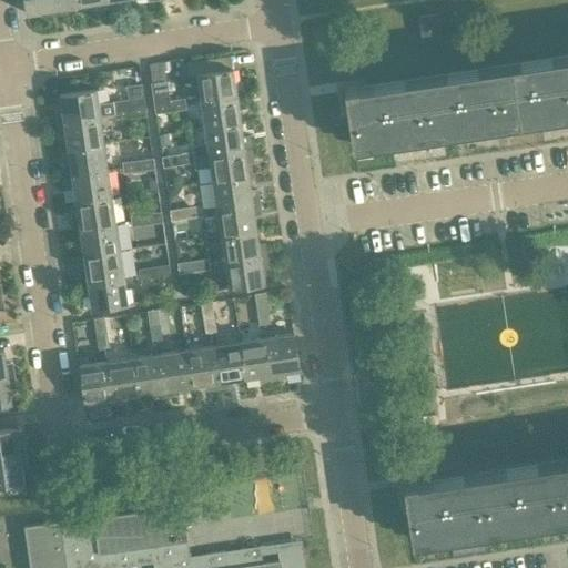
[(53,16),(51,0),(23,0),(26,13),(42,11),(43,17),(53,16)]
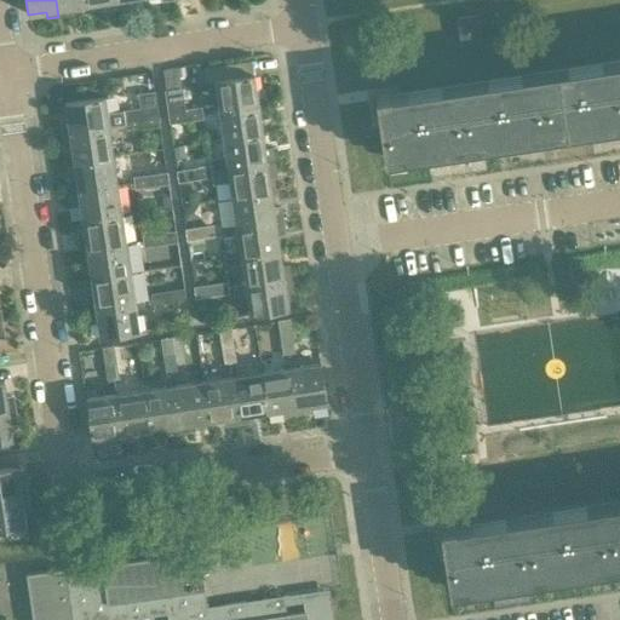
[(86,0),(56,0),(58,17),(70,15),(70,9),(87,6),(86,0)]
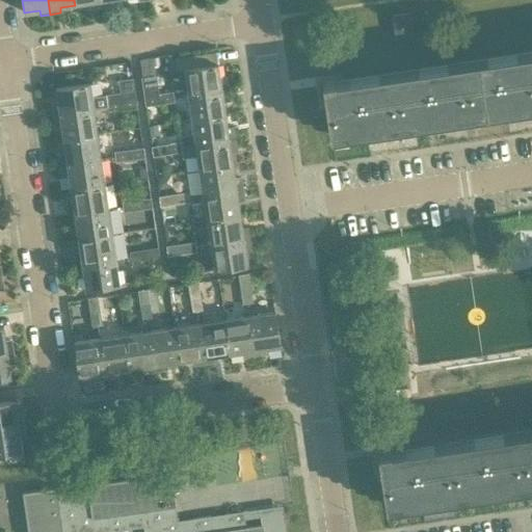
[(99,0),(74,0),(75,5),(89,2),(90,8),(101,7),(99,0)]
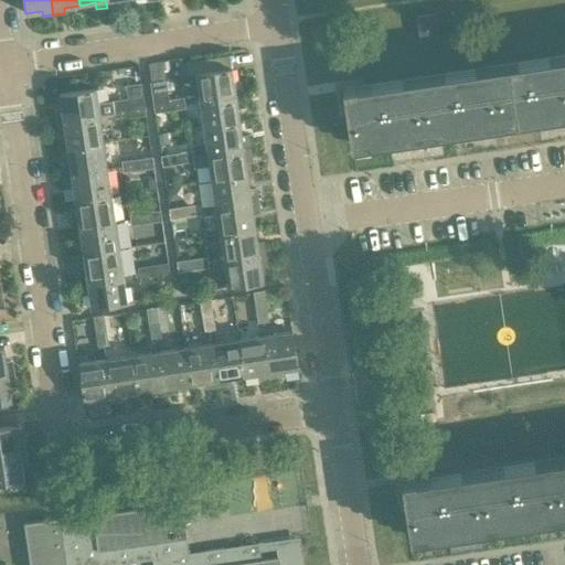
[(415,17),(418,39),(435,36),(432,14),(415,17)]
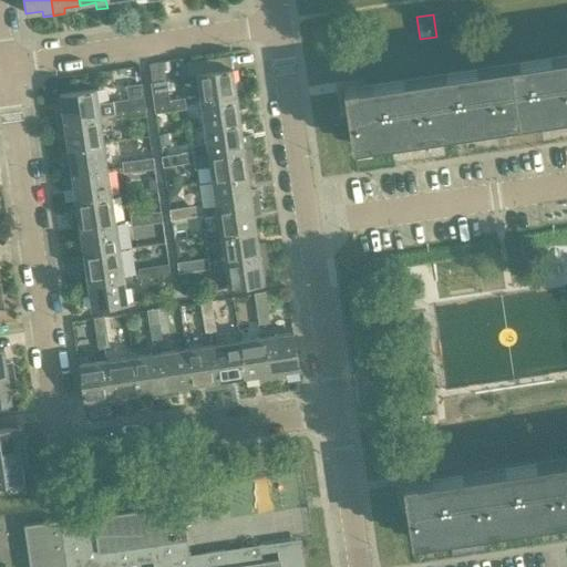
[(566,60),(358,92),(357,86),(343,88),(352,144),(566,112),(566,60)]
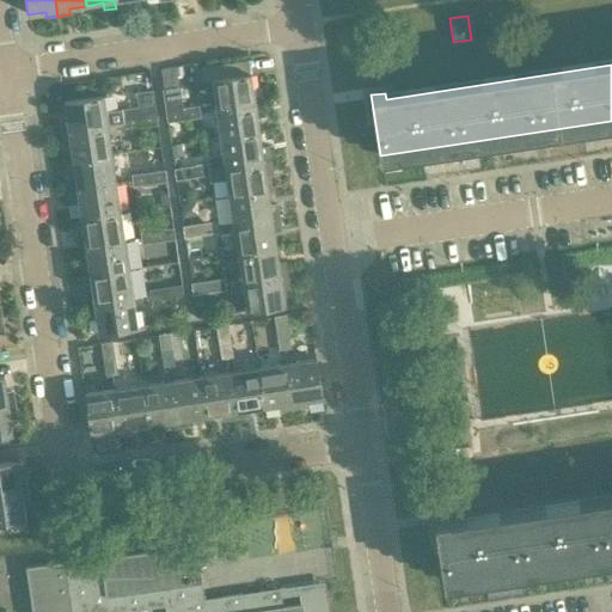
[(212,79),(216,109),(263,102),(261,90),(254,91),(251,73),(212,79)]
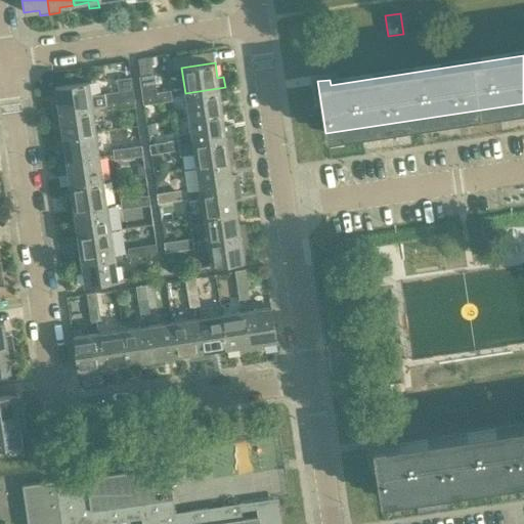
[(139,77),(143,104),(158,102),(156,93),(154,75),(139,77)]
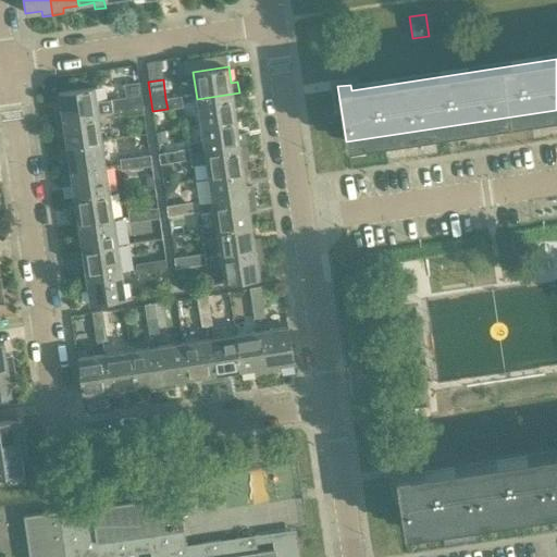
[(124,84),(126,104),(128,114),(144,112),(139,82),(124,84)]
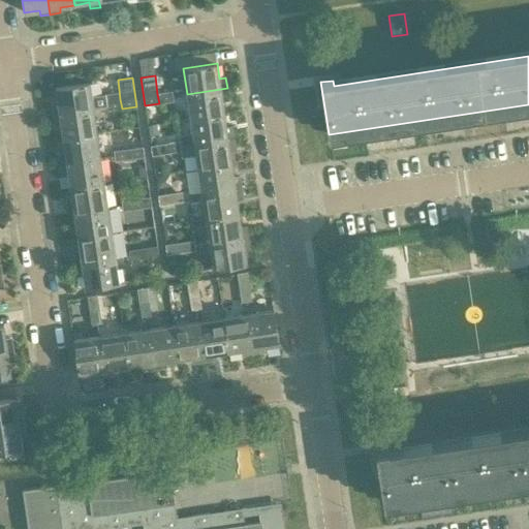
[(51,104),(53,115),(93,109),(106,106),(106,101),(105,94),(91,96),(89,83),(55,88),(57,103),(51,104)]
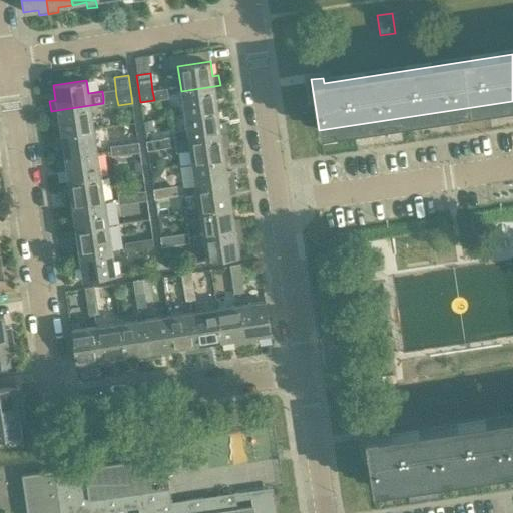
[(181,91),(184,115),(217,110),(215,96),(221,95),(220,85),(181,91)]
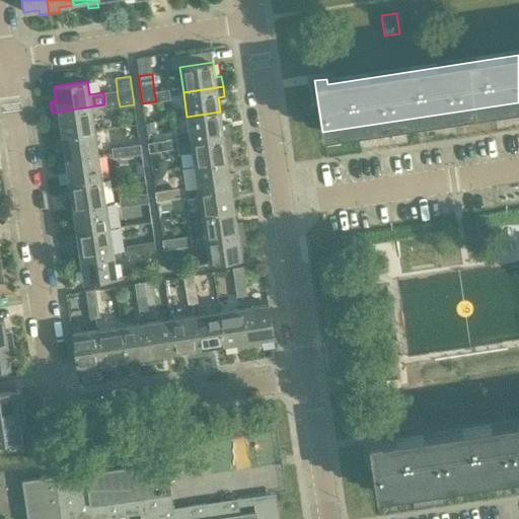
[(154,92),(156,101),(170,99),(168,90),(154,92)]
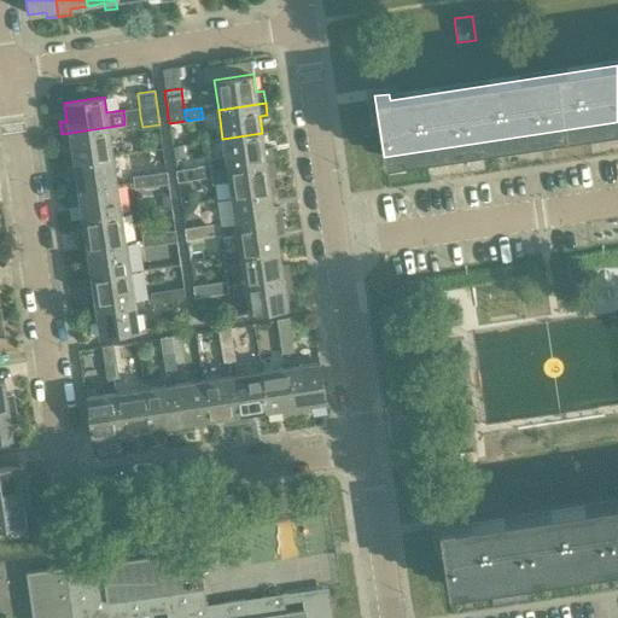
[(140,116),(124,118),(124,124),(126,130),(143,127),(140,116)]
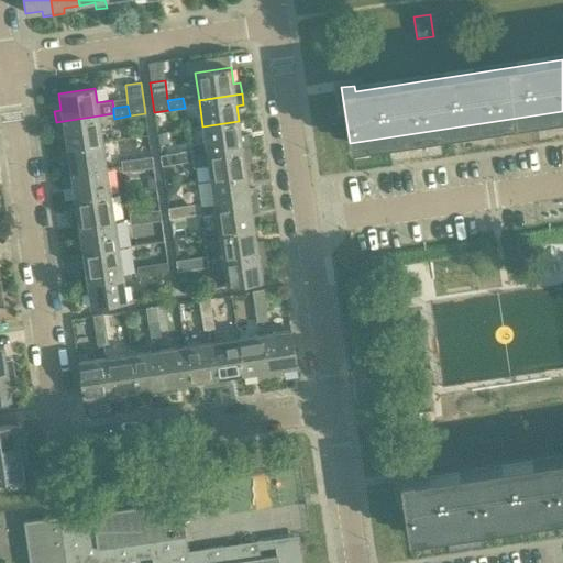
[(64,132),(66,147),(102,142),(99,116),(56,122),(57,133),(64,132)]
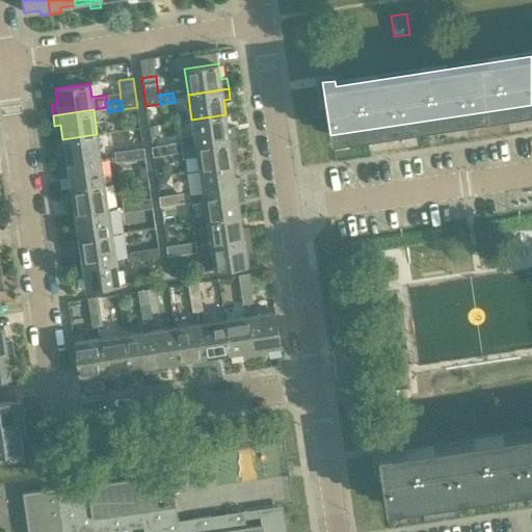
[(193,134),(180,136),(181,142),(181,148),(236,139),(234,129),(228,129),(225,114),(191,120),(193,134)]
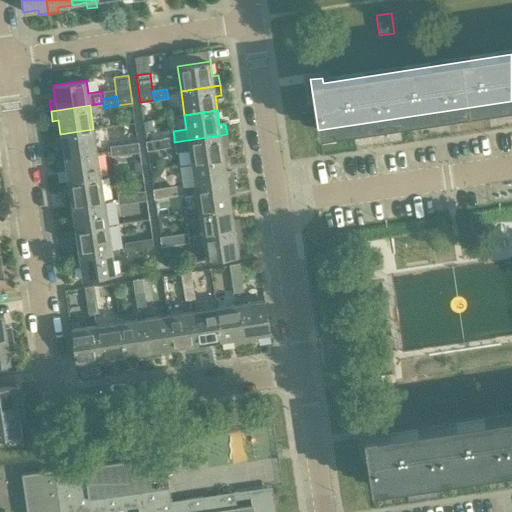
[(57,149),(58,159),(97,153),(93,129),(60,134),(63,148),(57,149)]
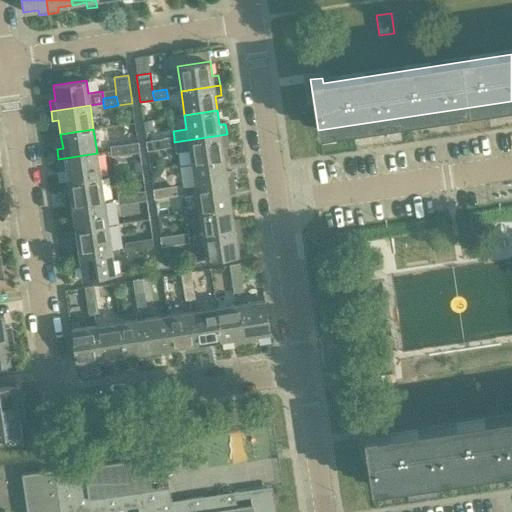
[(227,134),(174,142),(175,146),(176,153),(189,151),(191,164),(224,159),(222,144),(228,143),(227,134)]
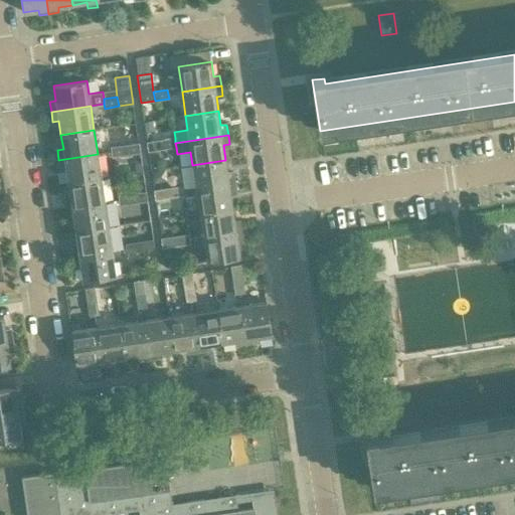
[(174,138),(161,140),(162,149),(176,147),(175,143),(174,138)]
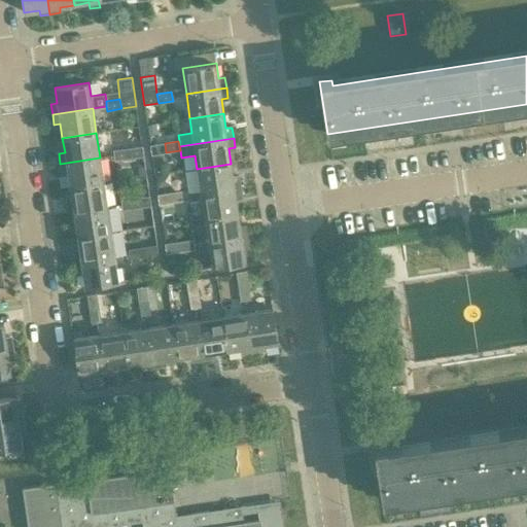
[(166,152),(165,143),(150,145),(151,154),(166,152)]
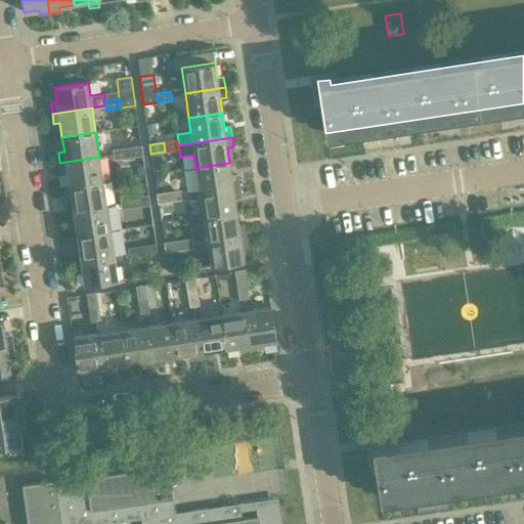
[(141,145),(127,147),(128,158),(142,156),(141,145)]
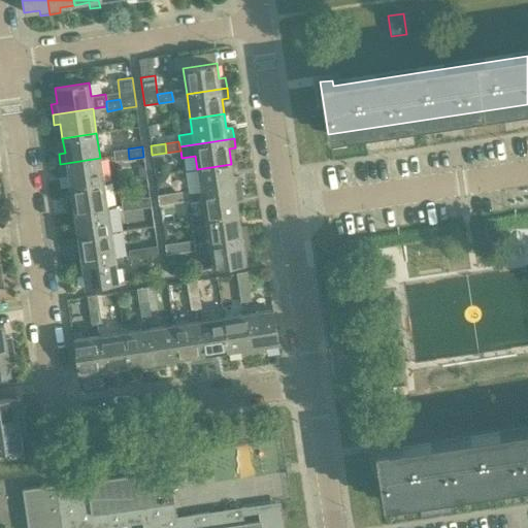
[(129,159),(128,149),(113,151),(114,161),(129,159)]
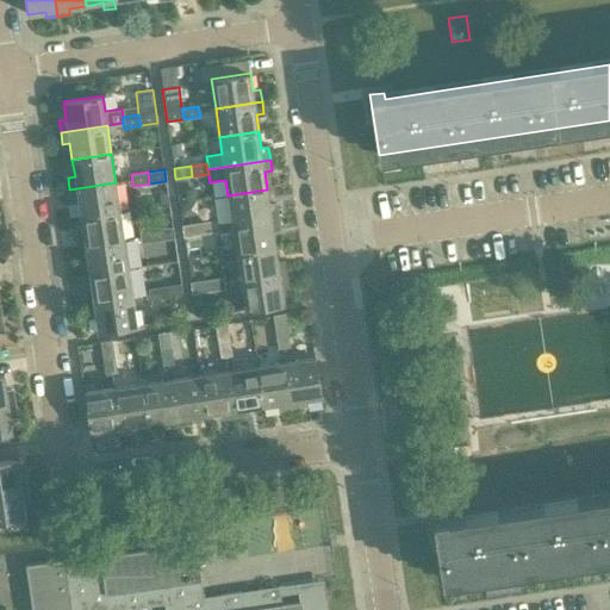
[(79,200),(81,217),(120,211),(116,182),(69,190),(72,201),(79,200)]
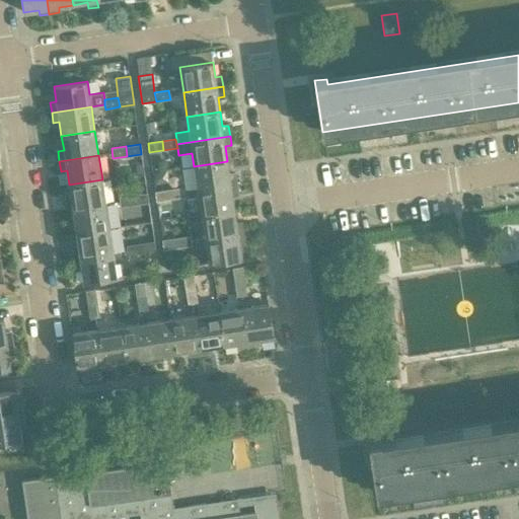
[(194,166),(198,191),(237,184),(235,174),(230,175),(227,161),(194,166)]
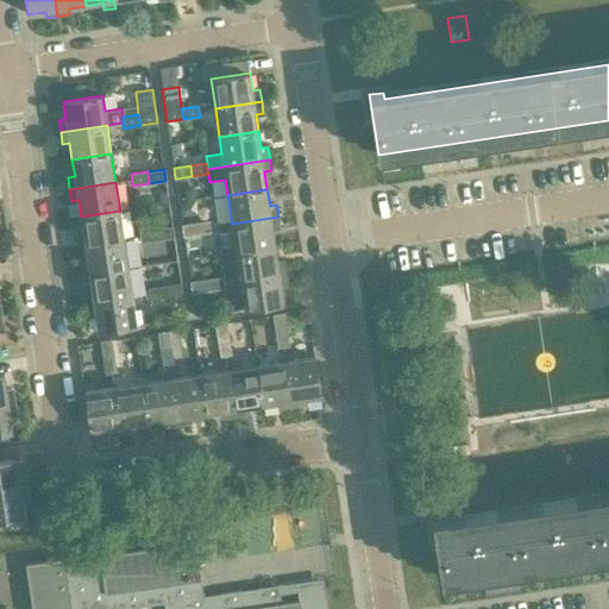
[(76,234),(77,246),(124,239),(120,211),(81,217),(83,234),(76,234)]
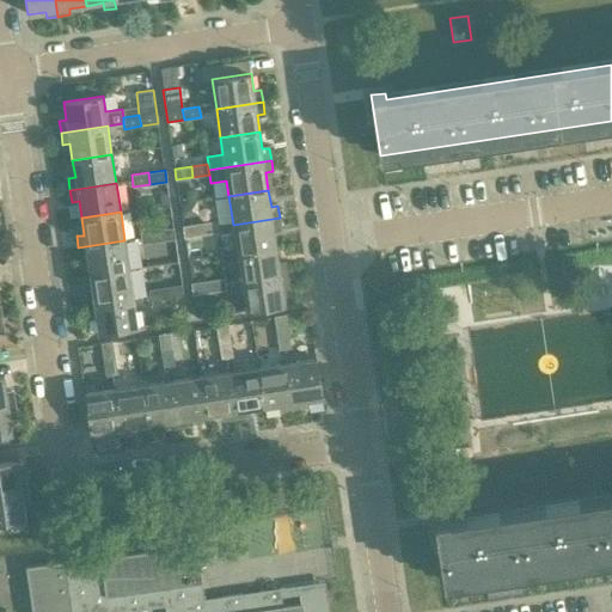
[(233,225),(238,254),(277,248),(274,231),(281,230),(280,218),(233,225)]
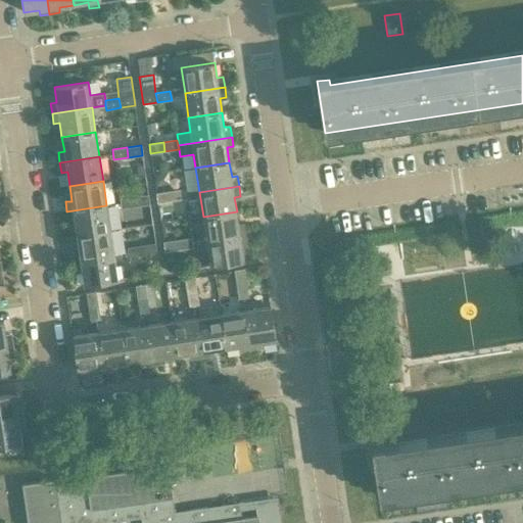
[(185,189),(171,191),(172,201),(186,199),(185,189)]
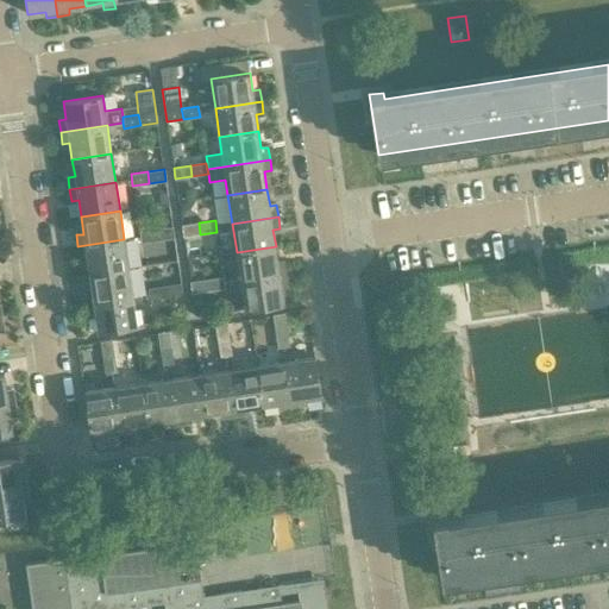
[(200,234),(199,223),(182,225),(183,237),(200,234)]
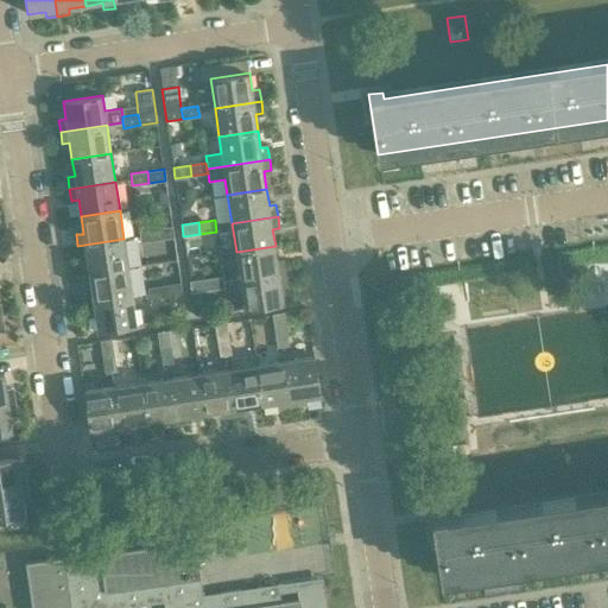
[(172,226),(156,228),(158,240),(173,238),(172,226)]
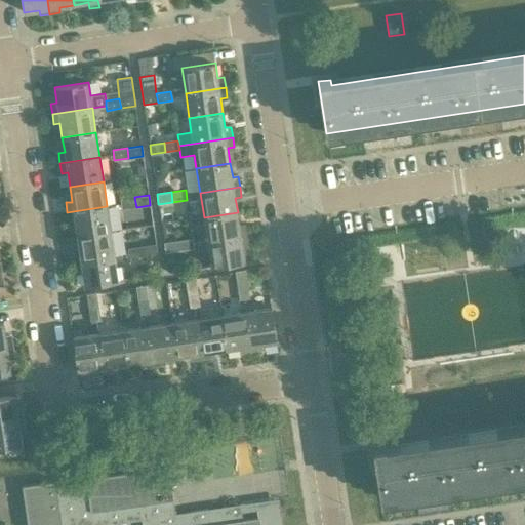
[(136,207),(134,197),(120,200),(122,209),(136,207)]
